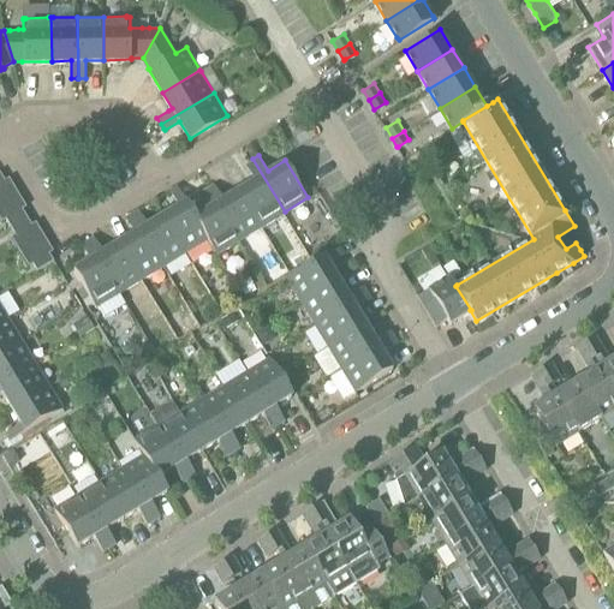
[(256,177),(239,187),(262,225),(285,212),(252,159),(246,162),(249,165),(255,175),(256,177)]
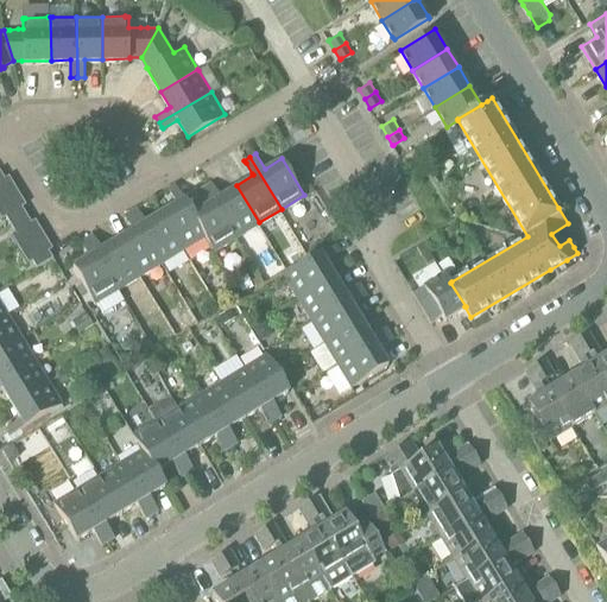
[(213,179),(206,184),(238,236),(259,222),(236,185),(222,195),(221,192),(213,179)]
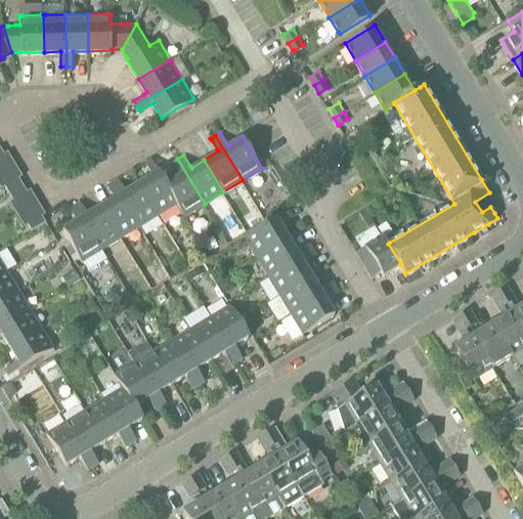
[(153,172),(139,180),(160,213),(177,203),(165,183),(167,182),(151,156),(144,160),(153,172)]
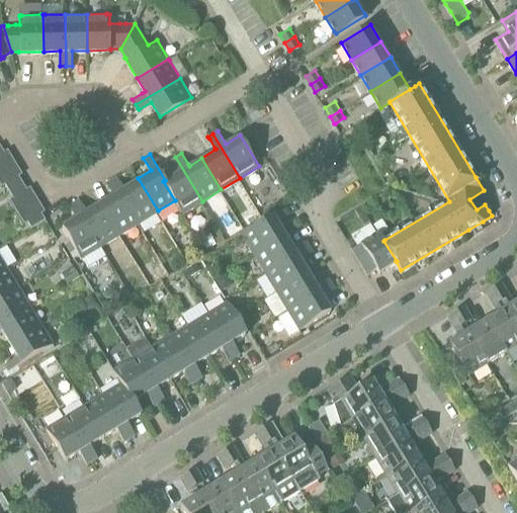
[(165,180),(163,181),(175,200),(182,211),(183,214),(202,201),(175,157),(170,160),(177,171),(177,173),(165,180)]
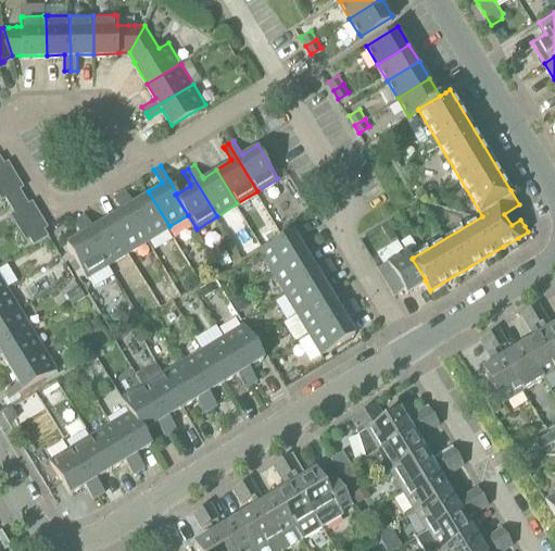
[(433,182),(421,188),(427,197),(440,189),(436,180),(433,182)]
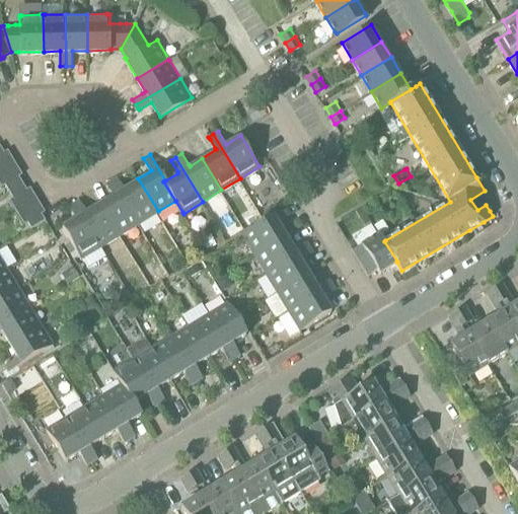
[(19,173),(5,181),(6,182),(10,189),(23,181),(23,180),(19,173)]
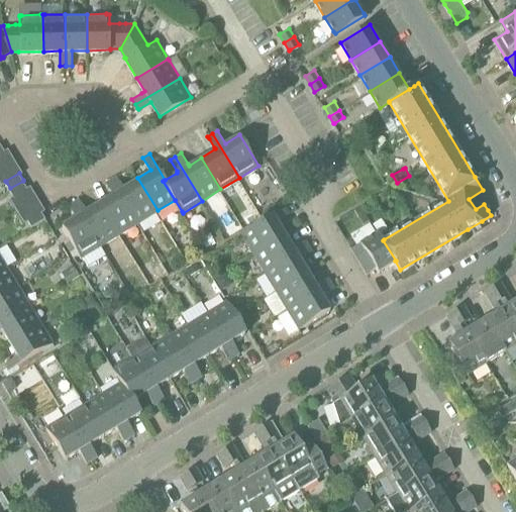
[(116,174),(111,177),(138,222),(158,210),(137,178),(124,186),(116,174)]
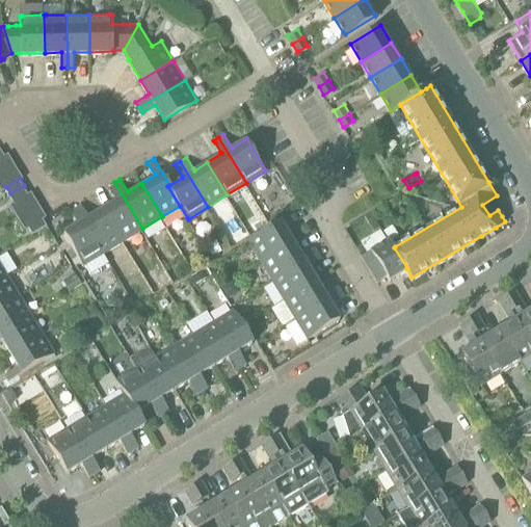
[(116,199),(102,207),(123,240),(142,229),(114,182),(108,186),(116,199)]
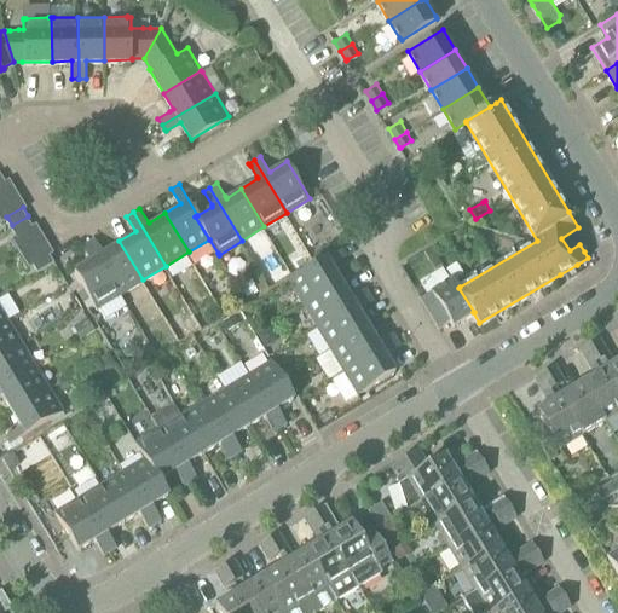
[(28,217),(12,225),(16,233),(33,223),(28,215),(28,217)]
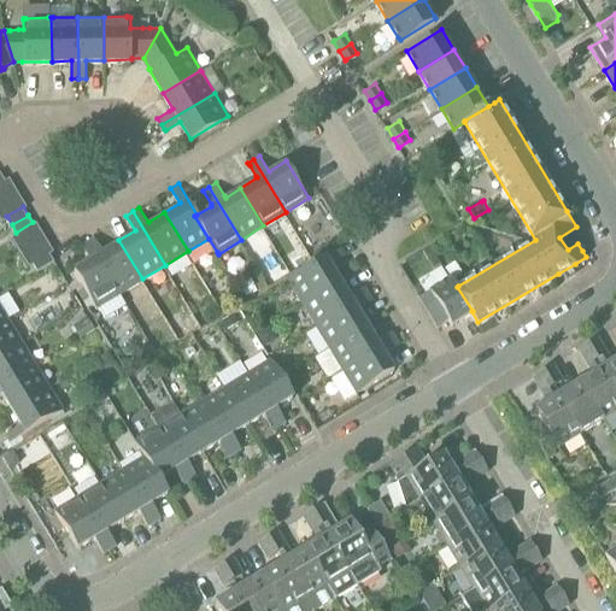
[(94,235),(87,239),(121,292),(142,278),(118,240),(104,250),(94,235)]
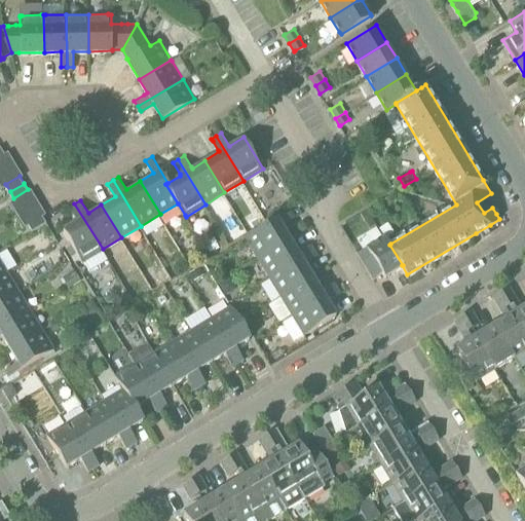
[(77,219),(63,228),(71,240),(72,243),(80,256),(83,261),(86,260),(103,249),(74,203),(70,207),(77,219)]
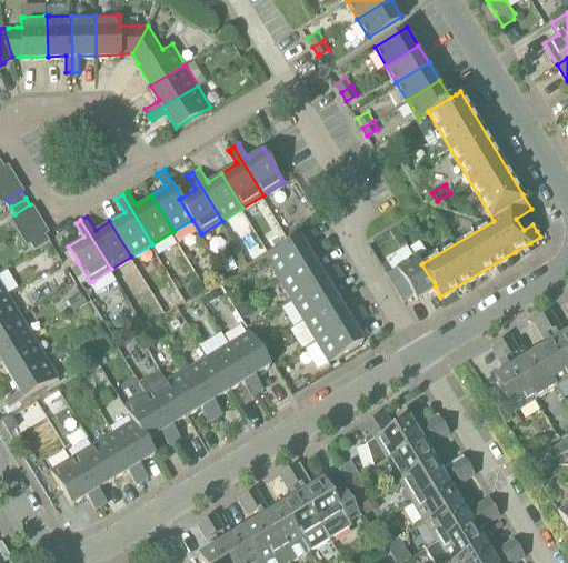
[(271,253),(266,257),(272,267),(279,278),(311,258),(302,242),(319,232),(315,227),(271,253)]
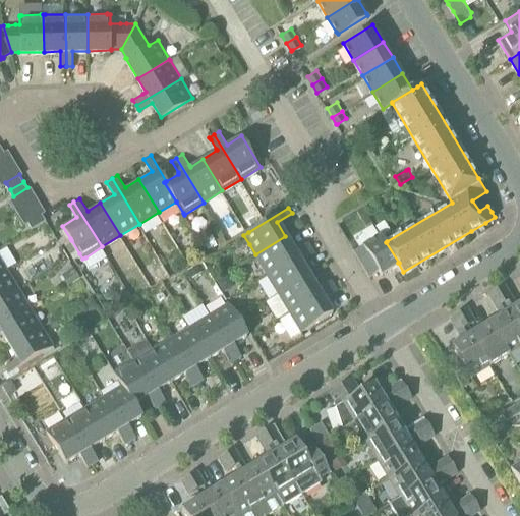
[(42,212),(27,221),(32,227),(46,219),(44,216),(42,213),(42,212)]
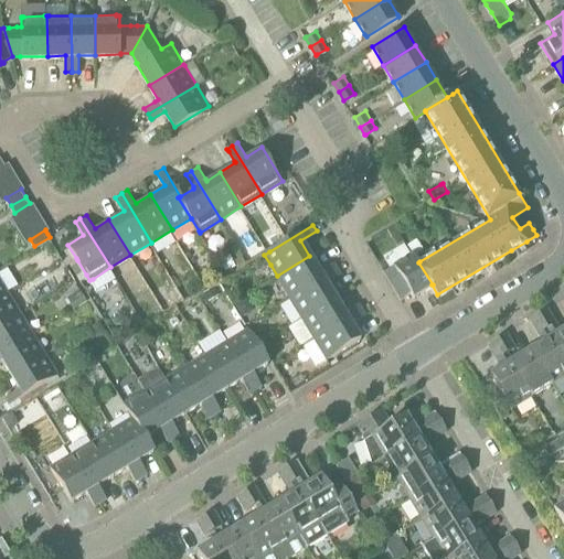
[(417,236),(408,242),(415,253),(424,247),(417,236)]
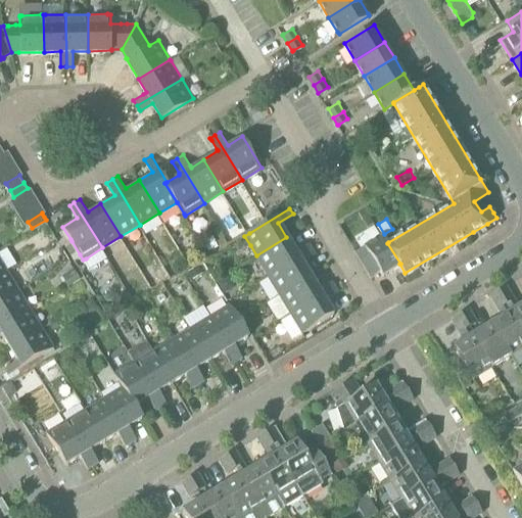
[(370,227),(356,235),(363,246),(357,249),(362,257),(371,273),(372,274),(380,270),(383,274),(399,264),(400,264),(387,243),(388,242),(382,233),(381,233),(375,224),(370,227)]
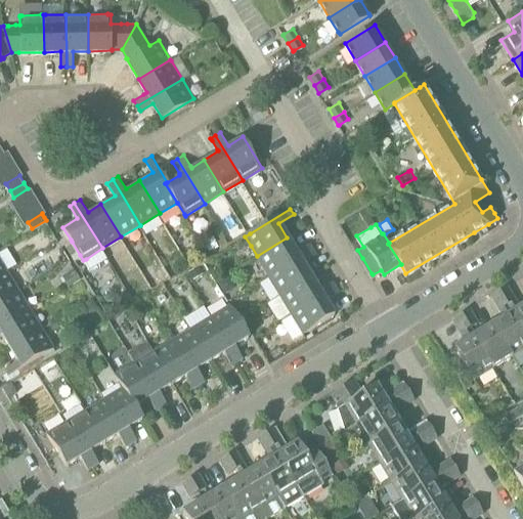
[(224,235),(217,240),(221,245),(227,241),(224,235)]
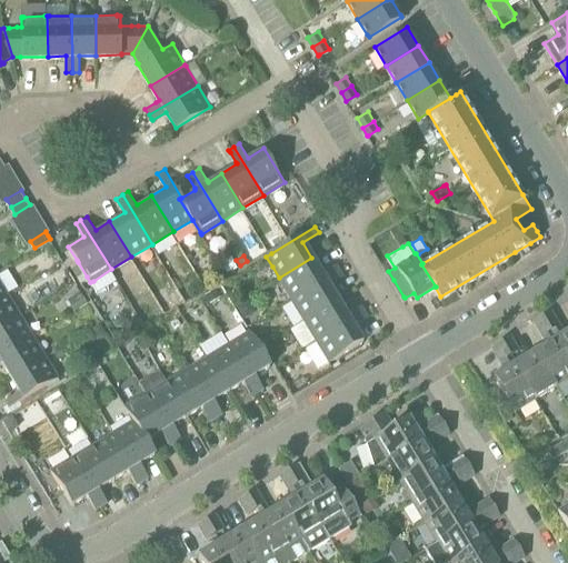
[(311,258),(279,278),(291,298),(341,269),(338,263),(321,273),(311,258)]
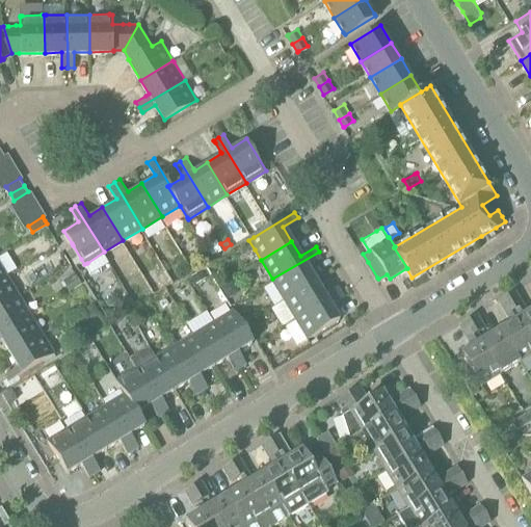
[(72,243),(65,246),(76,262),(81,259),(73,245),(72,243)]
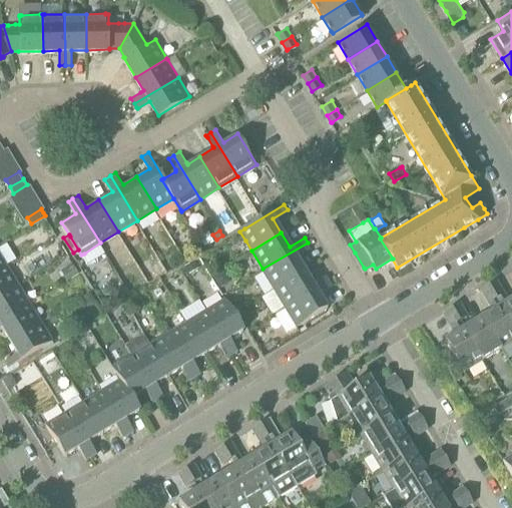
[(308,242),(263,269),(274,287),(303,270),(296,257),(311,247),(308,242)]
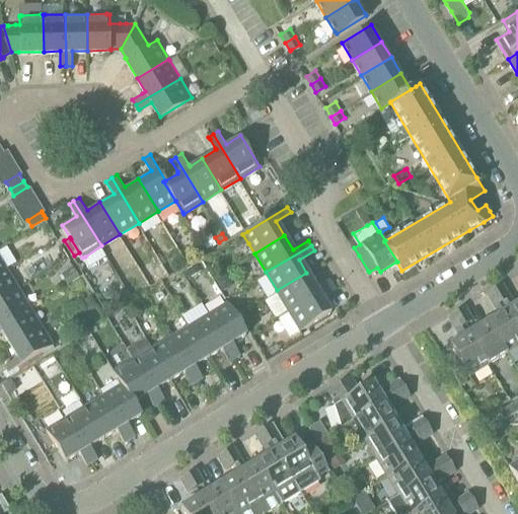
[(188,267),(193,275),(202,268),(198,261),(188,267)]
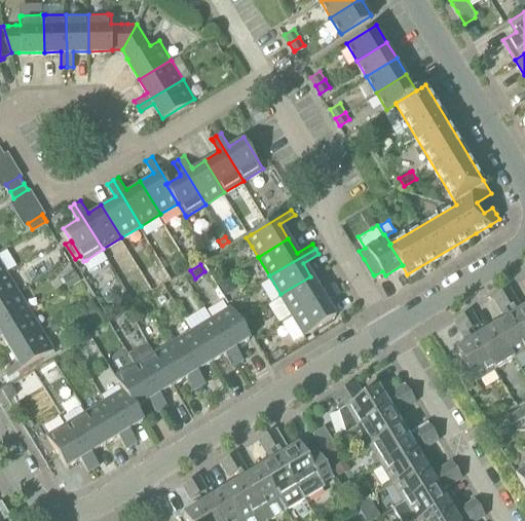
[(74,267),(64,273),(71,285),(81,278),(74,267)]
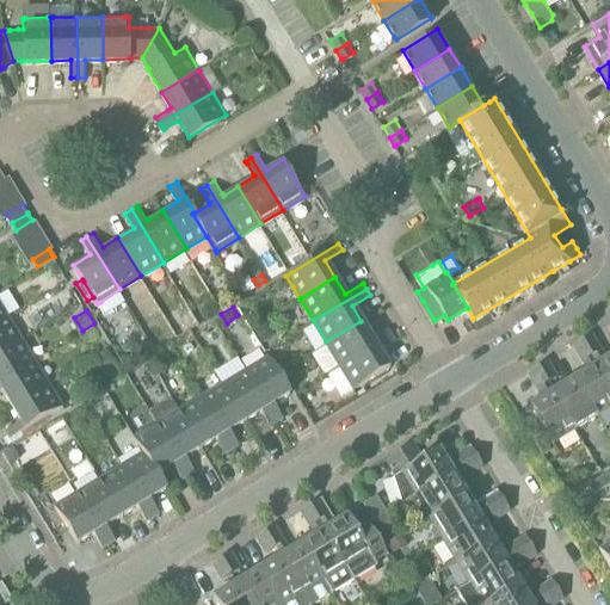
[(8,315),(0,319),(0,350),(22,337),(8,315)]
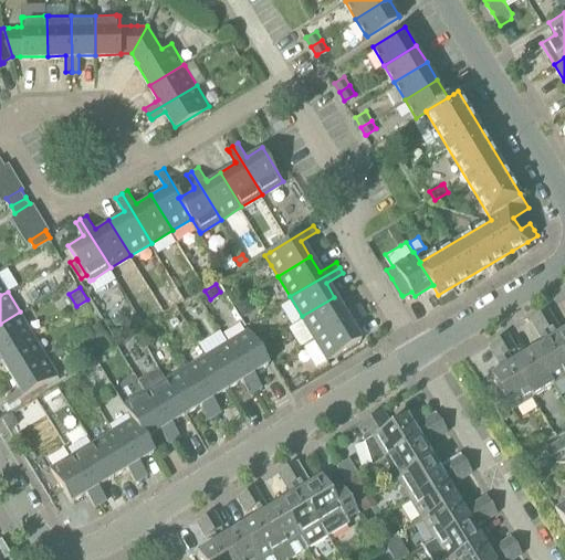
[(171,295),(160,303),(165,309),(176,302),(171,295)]
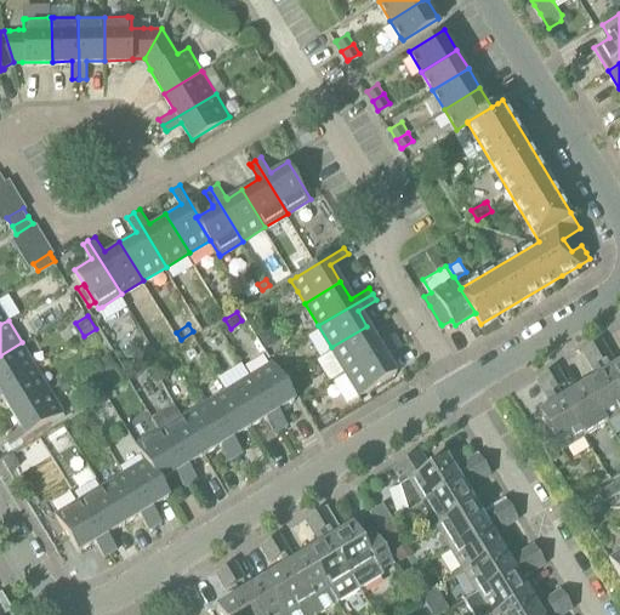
[(273,336),(278,334),(272,324),(259,332),(267,346),(276,341),(273,336)]
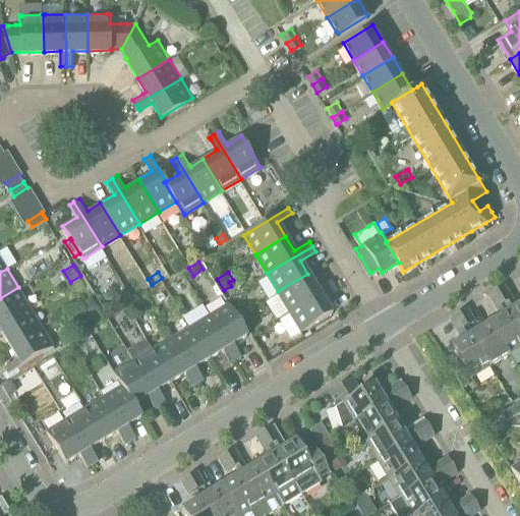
[(307,274),(278,291),(279,292),(289,309),(290,310),(335,283),(333,279),(316,288),(307,274)]
